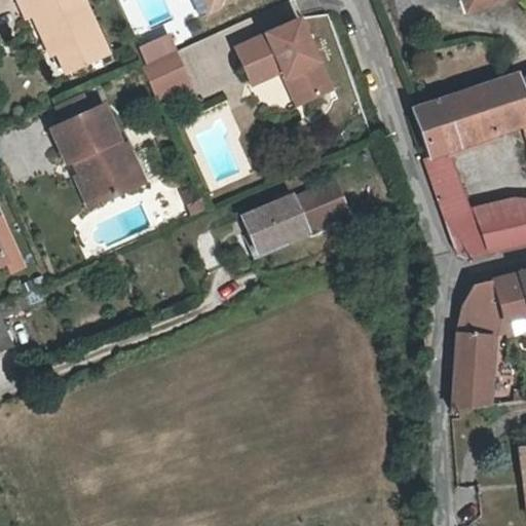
[(50,35),(86,19),(77,0),(17,0),(13,2),(22,21),(28,17),(35,31),(45,26),(50,35)]
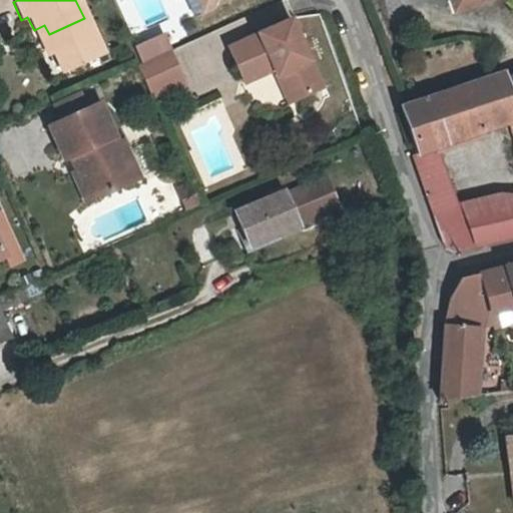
[(208,0),(196,0),(201,10),(216,4),(209,1),(208,0)]
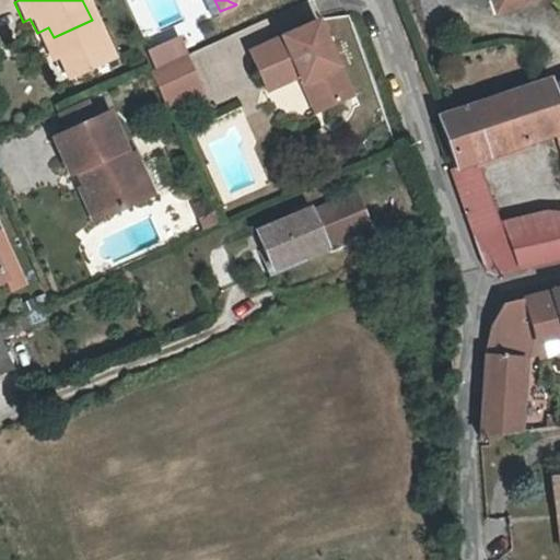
[(269,89),(302,74),(315,108),(352,93),(321,18),(252,47),(269,89)]
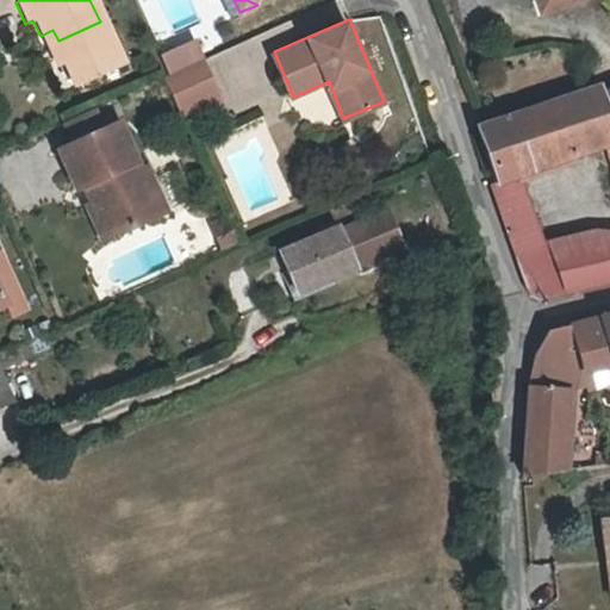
[(120,66),(100,22),(58,41),(79,85),(120,66)]
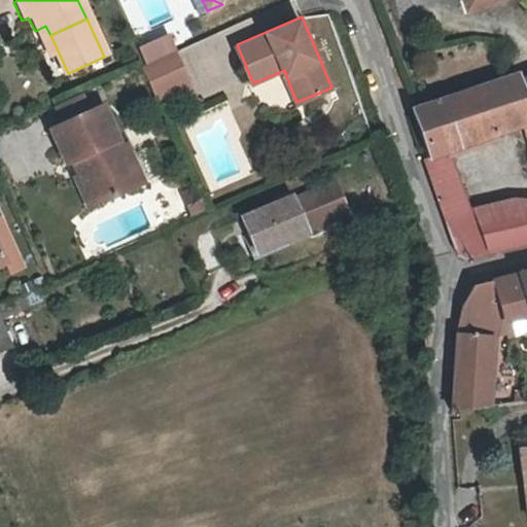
[(45,26),(35,31),(47,58),(53,56),(62,76),(68,73),(45,26)]
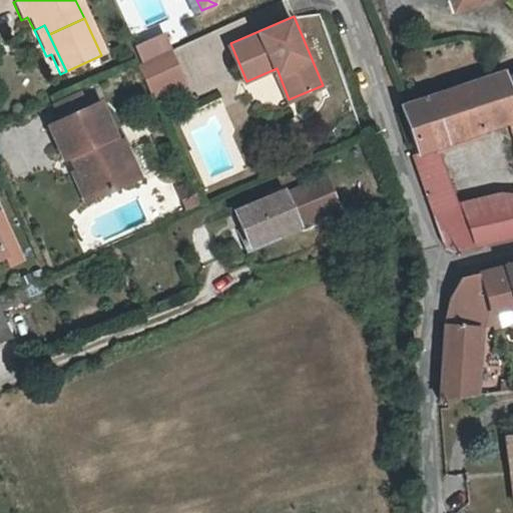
[(151,40),(135,47),(142,62),(154,57),(158,55),(151,40)]
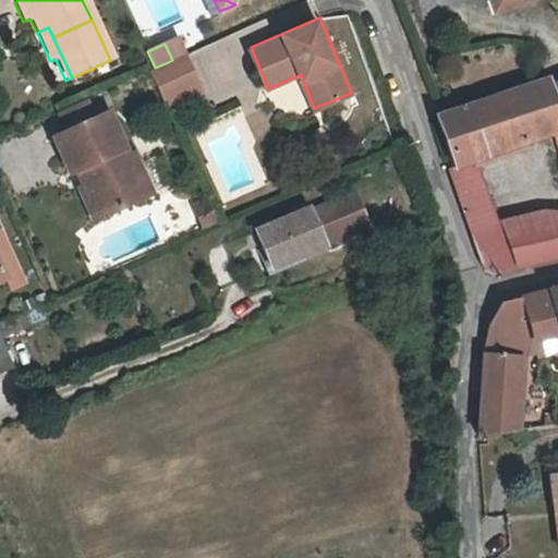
[(181,95),(168,62),(155,68),(148,71),(162,102),(181,95)]
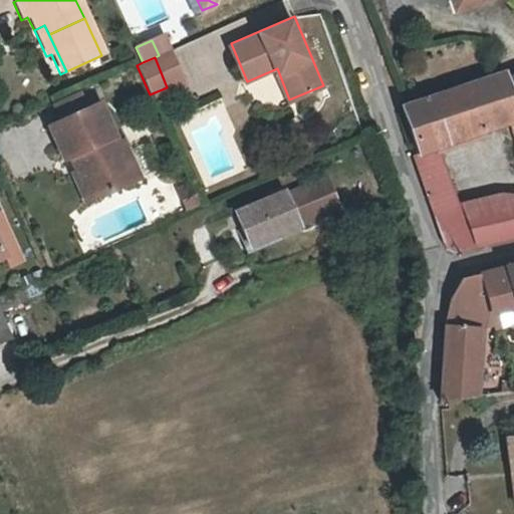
[(506,73),(474,84),(490,130),(512,122),(513,120),(513,95),(508,77),(506,73)]
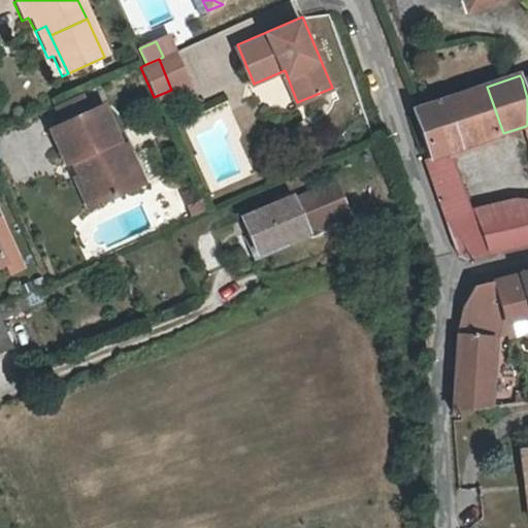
[(487,87),(458,96),(469,130),(442,138),(447,152),(449,152),(503,133),(487,87)]
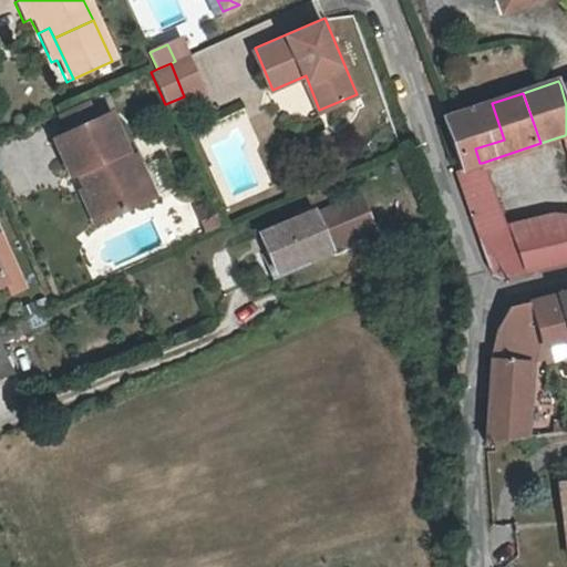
[(59,113),(66,132),(94,121),(85,101),(59,113)]
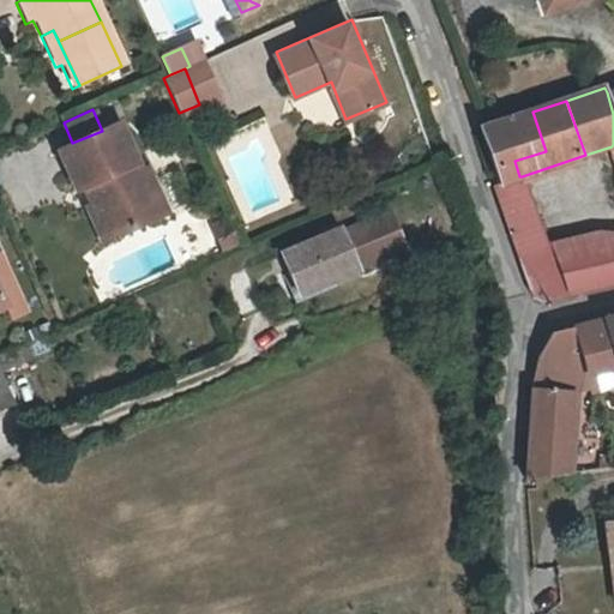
[(493,186),(521,256),(548,245),(522,176),(519,176),(515,161),(546,151),(533,112),(482,128),(499,184),(493,186)]
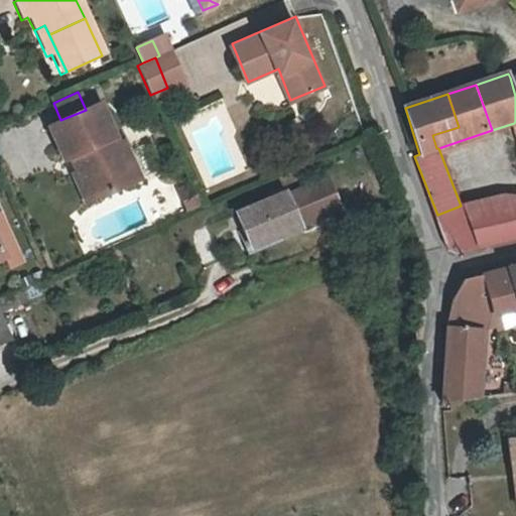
[(77,154),(83,169),(96,198),(125,184),(131,181),(136,179),(129,161),(121,143),(116,144),(98,105),(86,110),(60,120),(47,126),(62,160),(69,157),(77,154)]
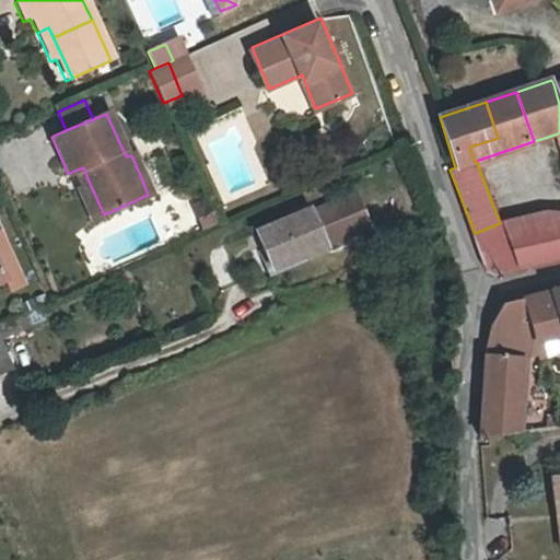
[(74,171),(82,187),(90,184),(83,167),(74,171)]
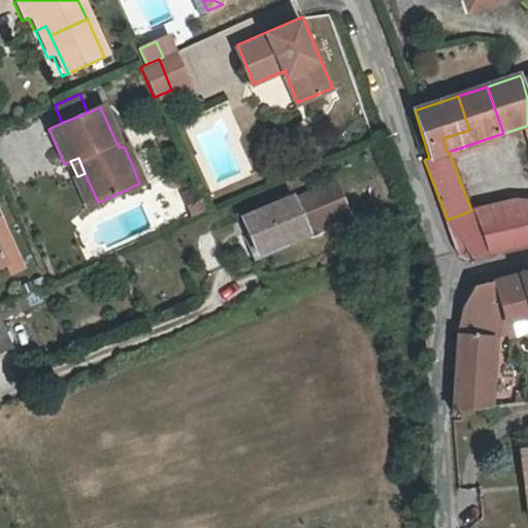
[(85,173),(77,176),(70,178),(84,209),(98,202),(85,173)]
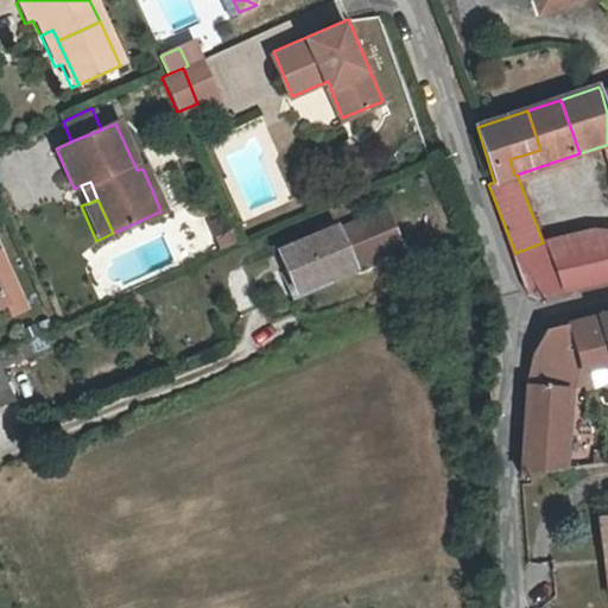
[(344,230),(360,266),(409,245),(392,208),(344,230)]
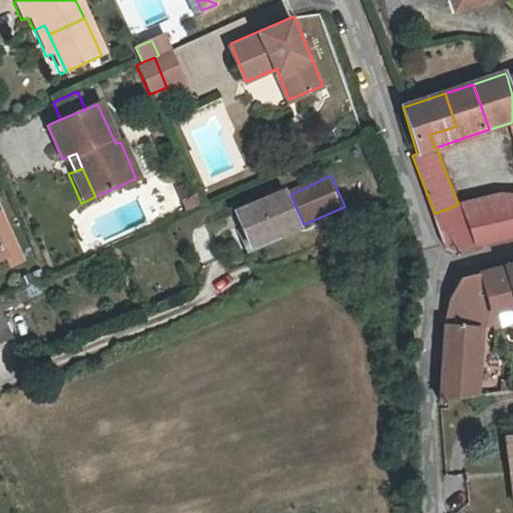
[(183,210),(197,204),(188,184),(175,190),(183,210)]
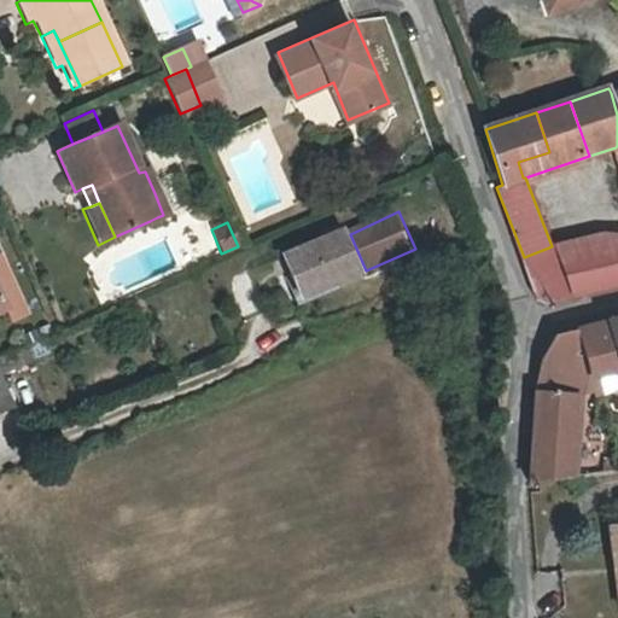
[(350,234),(348,227),(289,254),(308,298),(366,270),(350,234)]
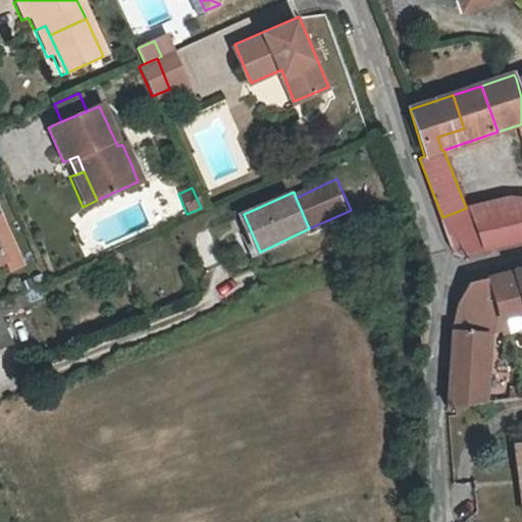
[(521,199),(466,208),(442,217),(456,251),(465,257),(492,250),(521,242),(521,199)]
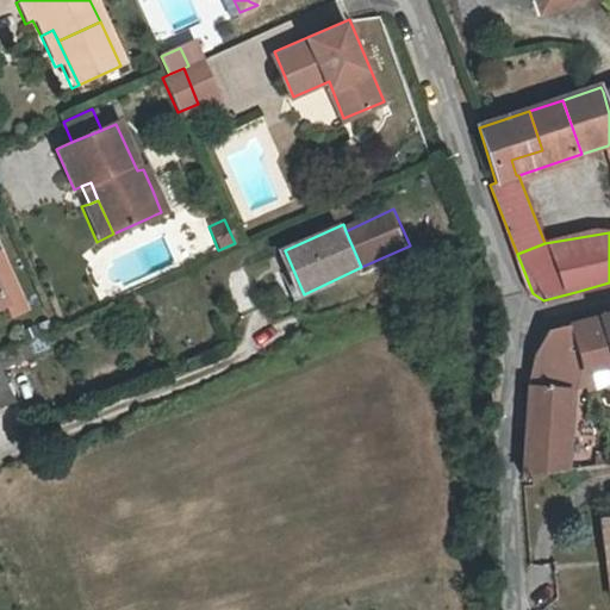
[(609,315),(582,323),(586,352),(609,346),(609,350),(609,315)]
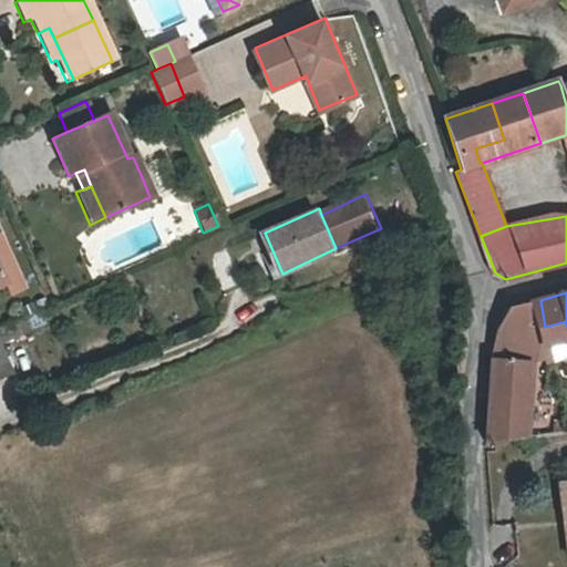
[(501,328),(494,358),(529,362),(535,362),(566,353),(566,326),(566,321),(545,327),(540,300),(511,308),(501,328)]
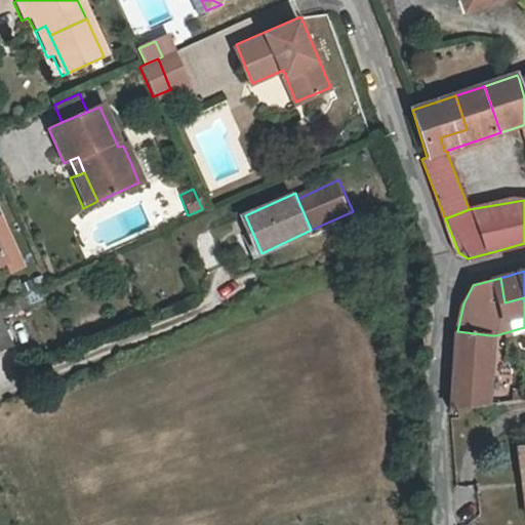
[(0,315),(0,314),(0,347),(11,342),(0,315)]
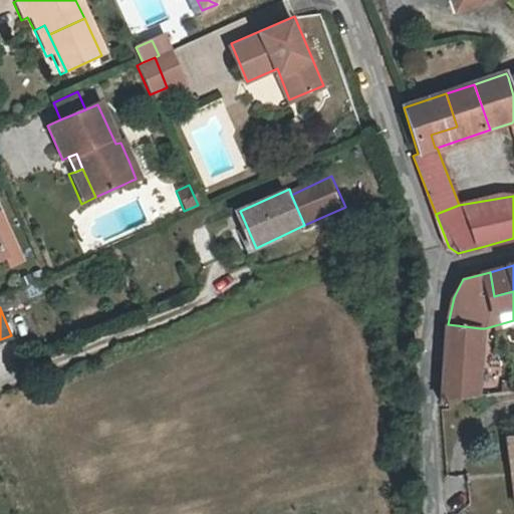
[(476,398),(480,328),(448,324),(443,402),(445,402),(476,398)]
